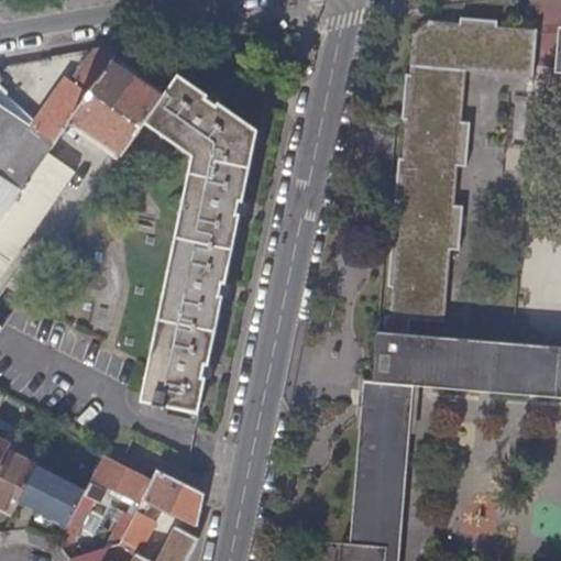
[(531,78),(537,31),(432,23),(414,35),(388,318),(444,322),(464,73),(531,78)]
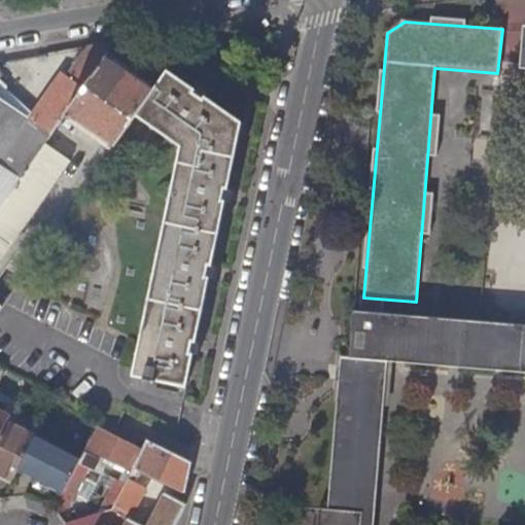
[(117,39),(92,43),(69,75),(63,72),(34,112),(31,117),(53,133),(66,112),(105,57),(117,39)]
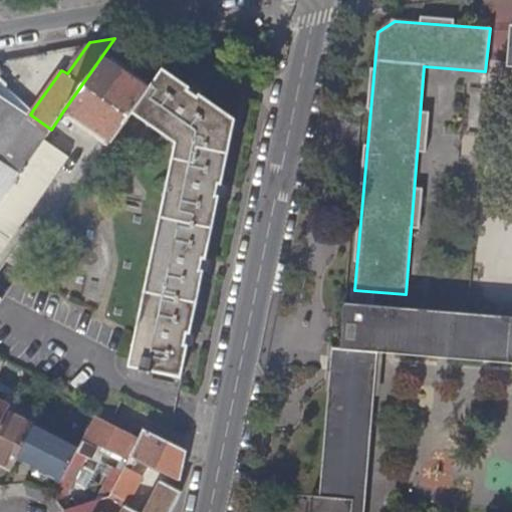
[(149,87),(102,55),(64,109),(110,142),(133,111),(149,87)]
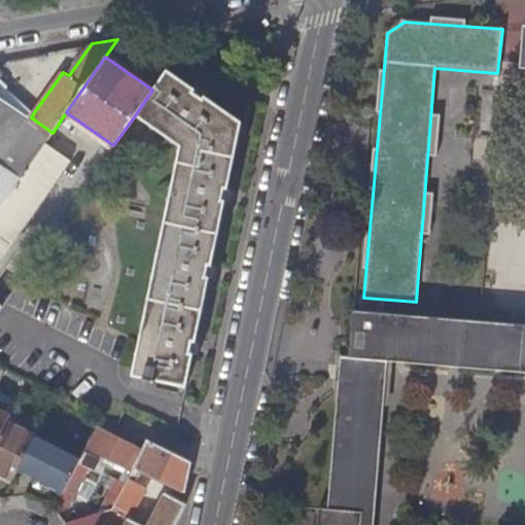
[(167,69),(152,90),(136,114),(180,145),(153,273),(241,124),(242,120),(167,69)]
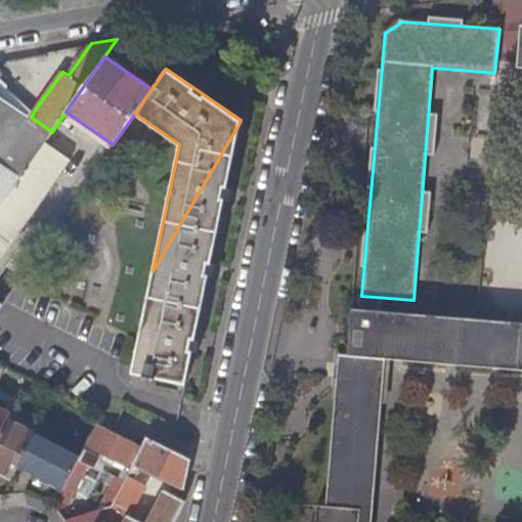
[(0,159),(22,175),(45,140),(52,132),(31,117),(34,112),(0,83),(0,159)]
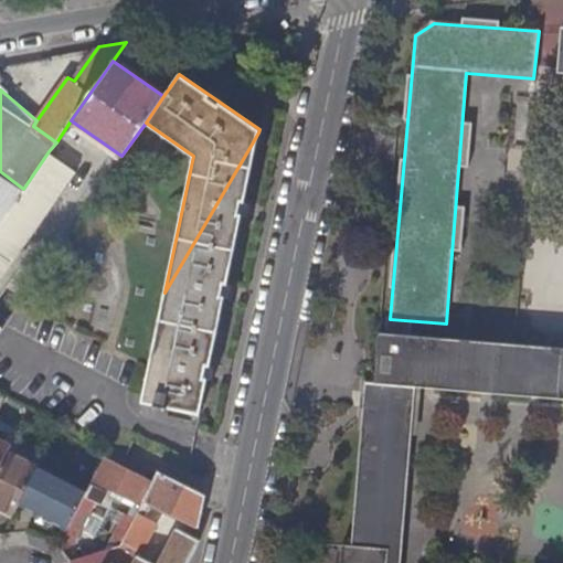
[(199,412),(258,133),(165,293),(142,400),(155,403),(153,407),(167,411),(168,405),(199,412)]
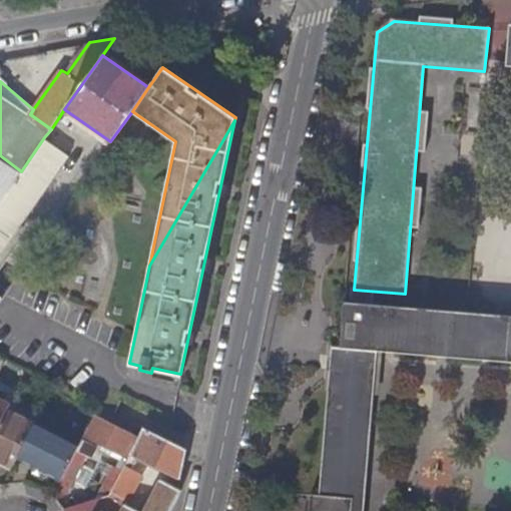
[(21,171),(0,200),(0,298),(1,297),(0,296),(0,253),(69,155),(44,137),(21,171)]
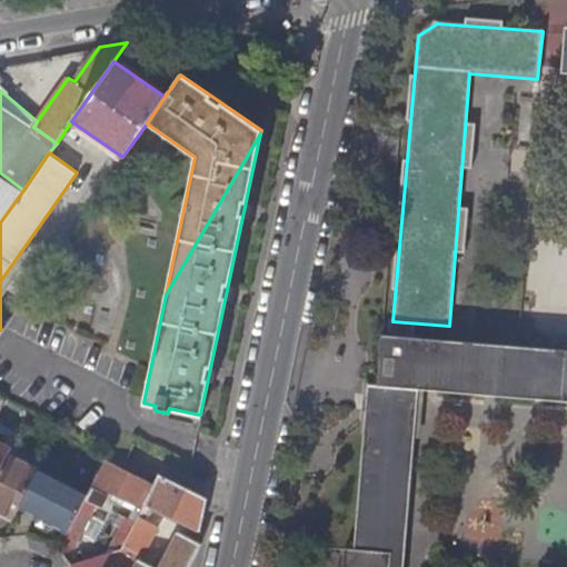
[(0,222),(23,190),(0,172),(0,222)]
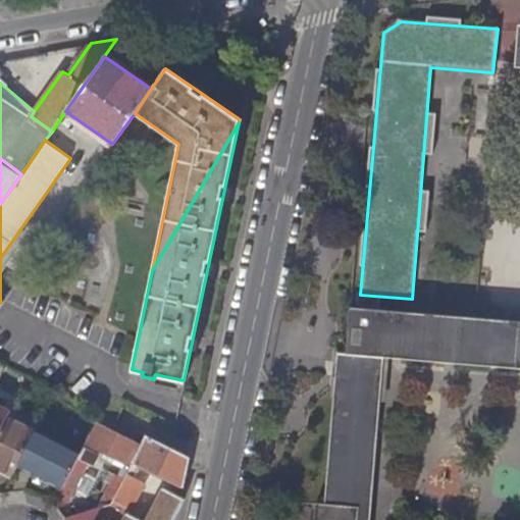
[(519,319),(471,315),(433,312),(349,306),(345,353),(344,355),(347,355),(345,378),(343,378),(342,380),(333,379),(322,502),(314,502),(312,519),(368,519),(382,357),(519,367),(519,319)]
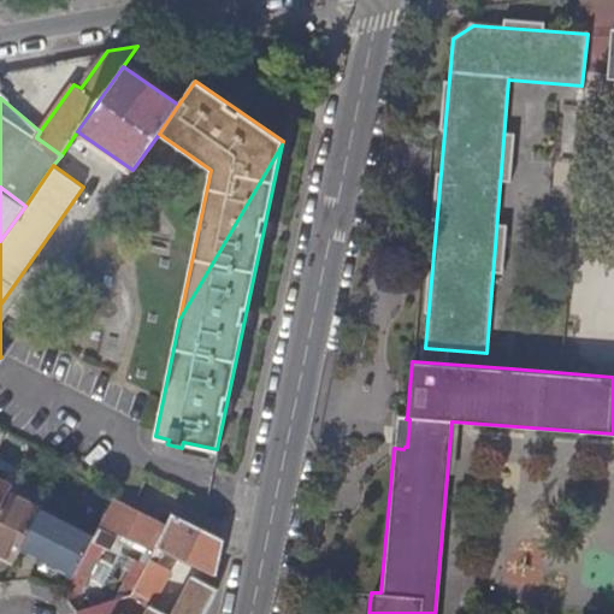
[(394,441),(394,448),(403,449),(405,447),(407,447),(409,419),(406,419),(407,417),(396,415),(394,441)]
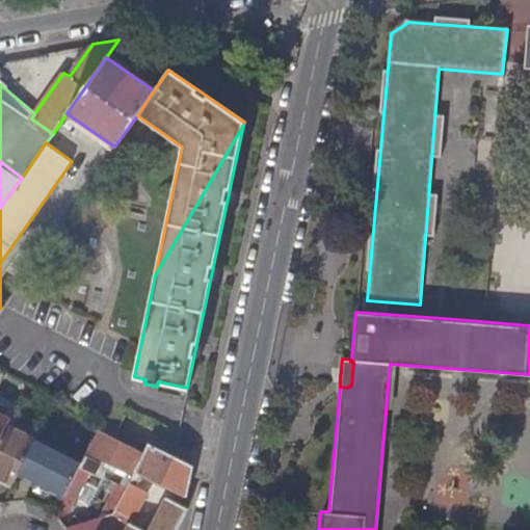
[(28,381),(5,370),(0,379),(0,414),(9,395),(20,399),(28,381)]
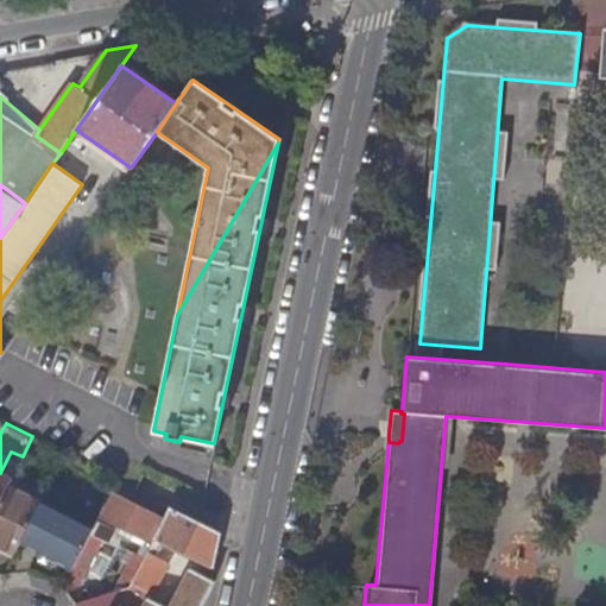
[(130,586),(153,538),(170,507),(132,488),(119,481),(101,516),(147,540),(140,554),(136,553),(117,591),(130,586)]
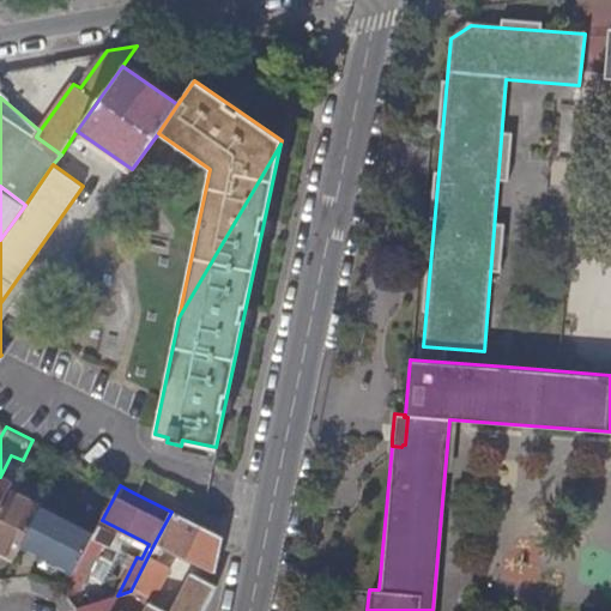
[(20,545),(41,506),(8,489),(0,506),(0,550),(14,557),(20,545)]
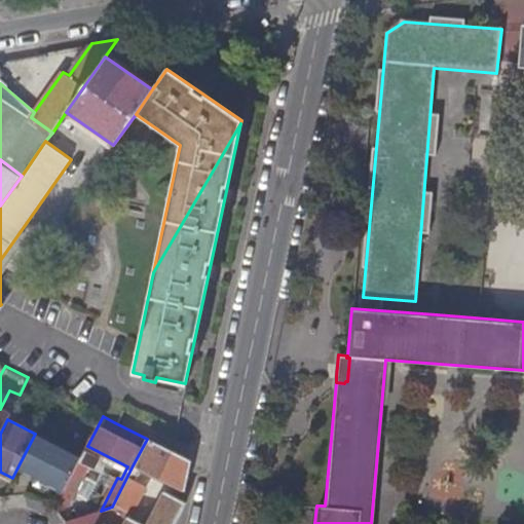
[(81,455),(35,433),(35,434),(17,468),(64,490),(81,455)]
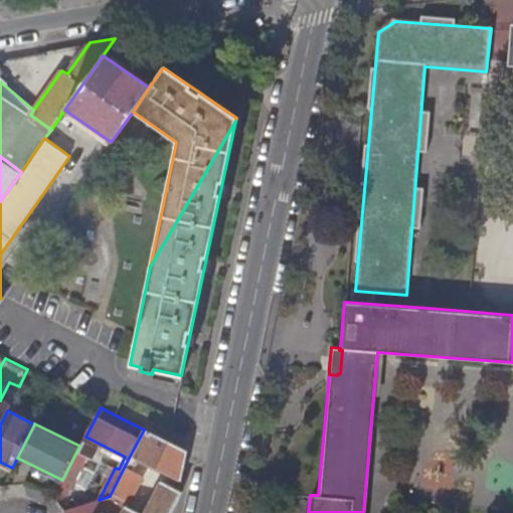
[(180,482),(186,452),(144,430),(130,456),(180,482)]
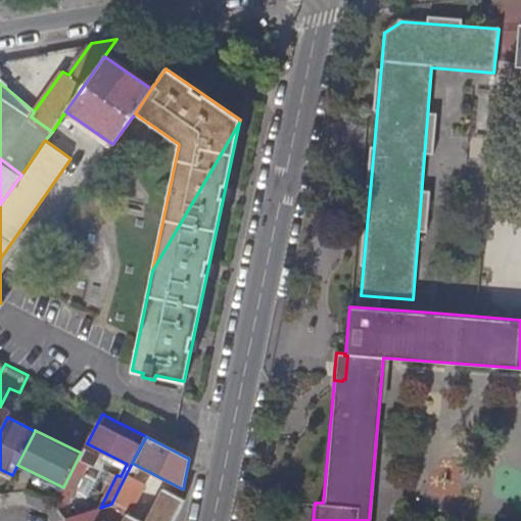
[(92,458),(81,452),(81,453),(63,487),(55,504),(58,507),(69,501),(92,458)]
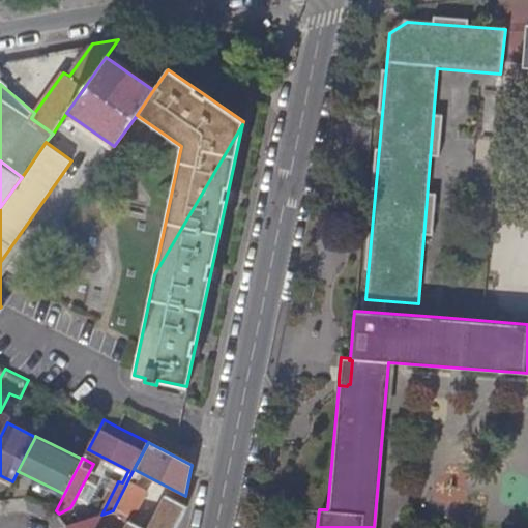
[(174,527),(185,505),(167,495),(149,527),(174,527)]
